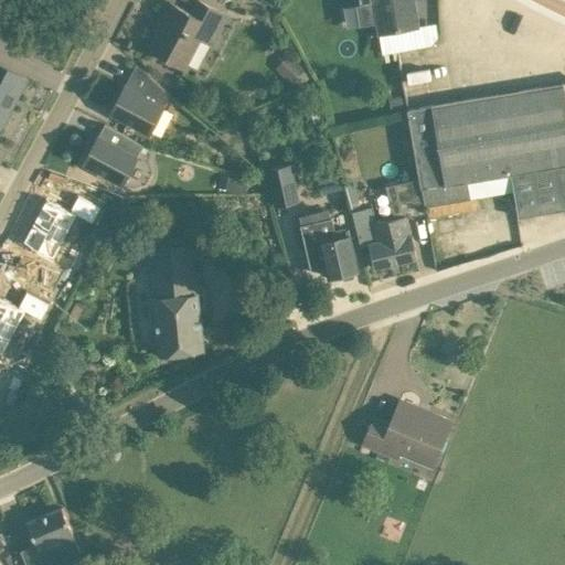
[(163,22),(150,46),(185,64),(204,30),(212,34),(224,11),(201,0),(198,0),(192,12),(170,1),(160,20),(163,22)]
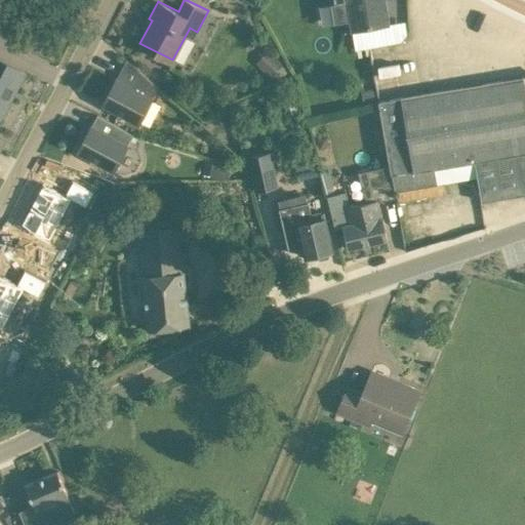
[(334,0),(338,19),(351,17),(353,30),(366,27),(389,24),(385,0),(334,0)]
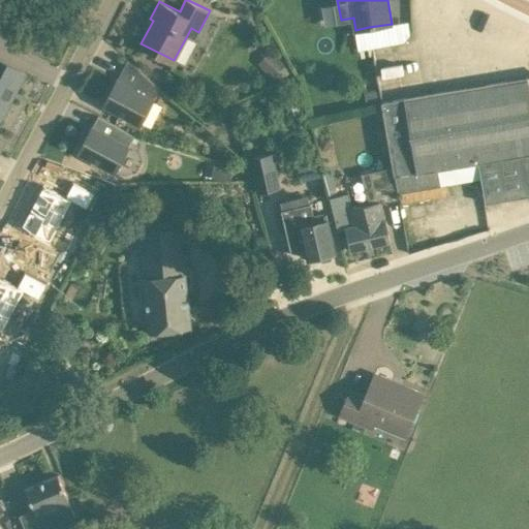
[(369,27),(355,30),(359,49),(361,49),(373,47),(369,27)]
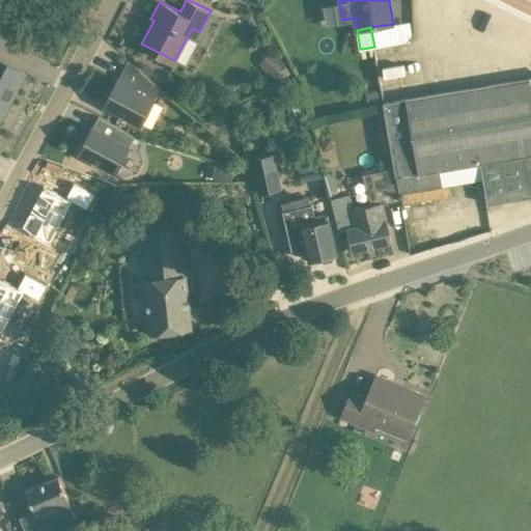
[(272,50),(259,62),(275,77),(287,64),(272,50)]
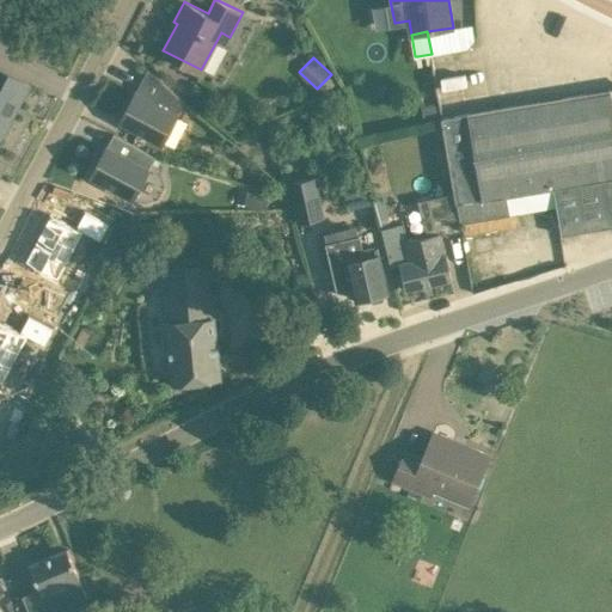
[(32,79),(0,61),(0,132),(4,134),(32,79)]
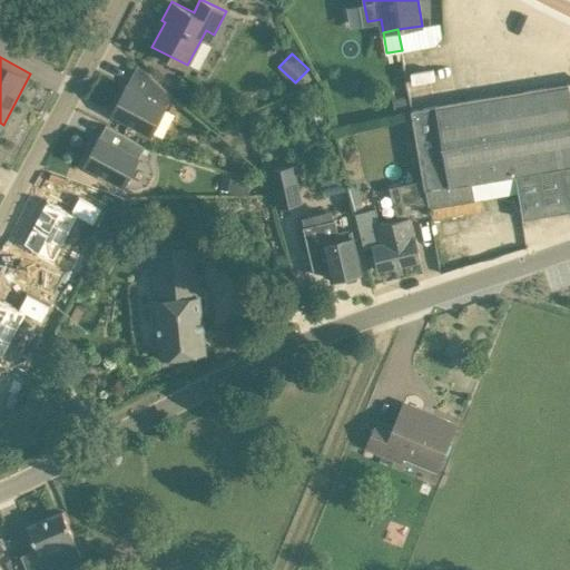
[(127,85),(112,112),(151,133),(173,94),(150,75),(138,64),(127,85)]
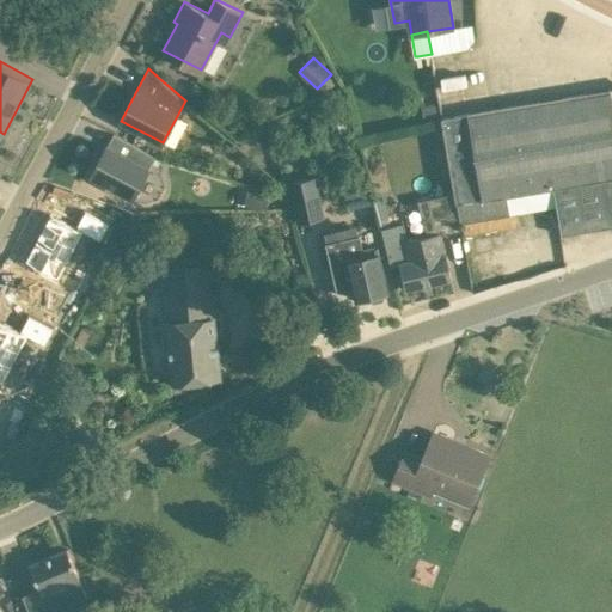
[(557,207),(562,233),(611,225),(611,90),(611,91),(610,90),(442,117),(454,193),(459,222),(557,207)]
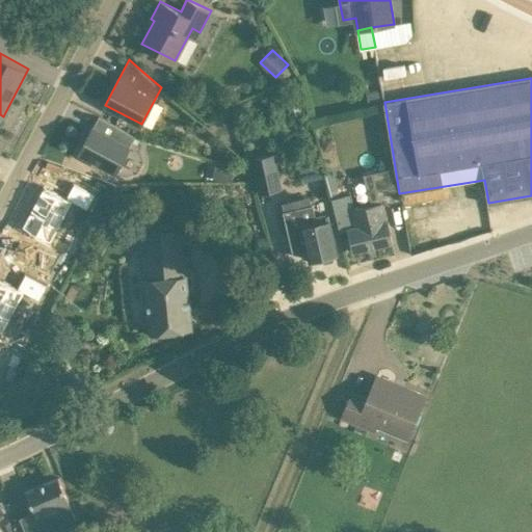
[(379,87),(367,89),(369,104),(382,101),(379,87)]
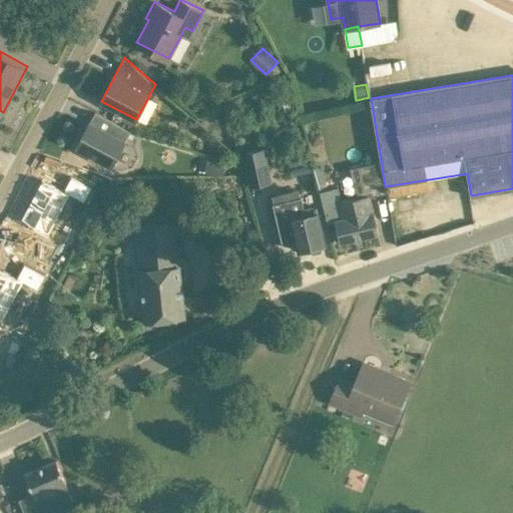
[(240,107),(238,101),(238,100),(228,102),(230,110),(240,107)]
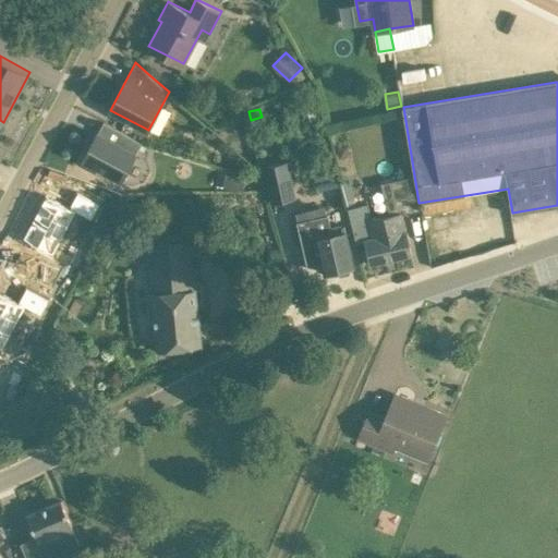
[(122,180),(131,184),(143,181),(149,170),(145,159),(136,154),(142,142),(118,129),(104,121),(97,133),(83,159),(122,180)]
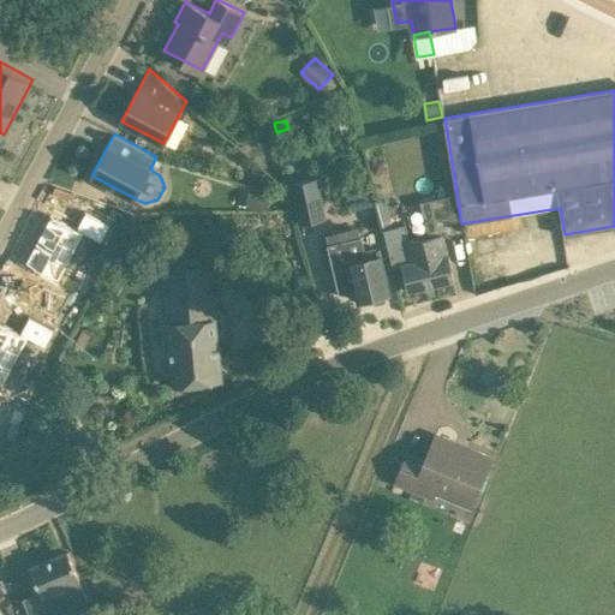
[(290,183),(299,224),(327,218),(318,177),(290,183)]
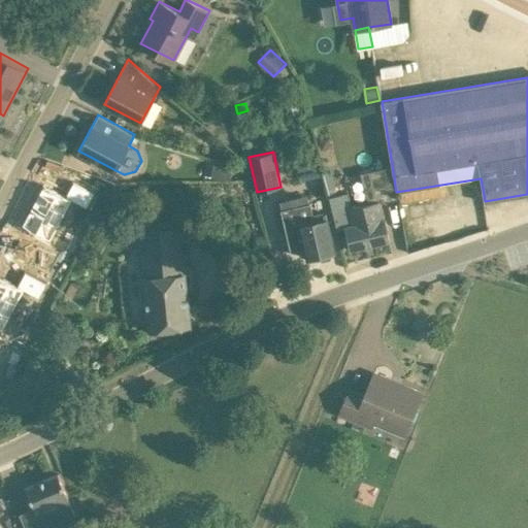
[(232,165),(213,164),(212,178),(230,180),(232,165)]
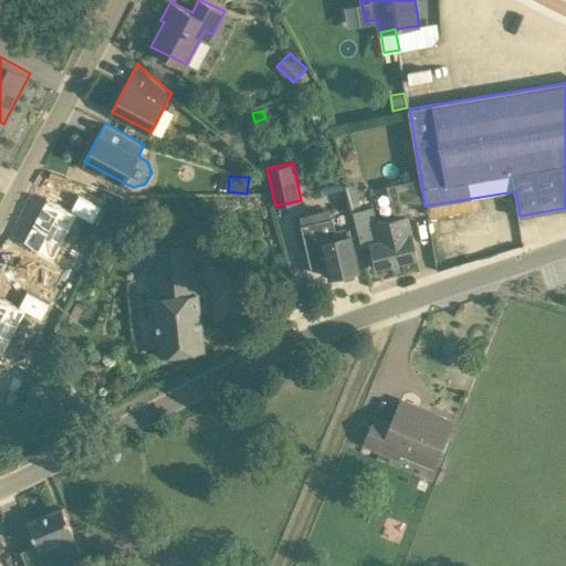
[(371,244),(376,268),(418,258),(407,215),(425,210),(425,206),(420,178),(386,187),(395,218),(378,222),(374,206),(353,211),(362,247),(371,244)]
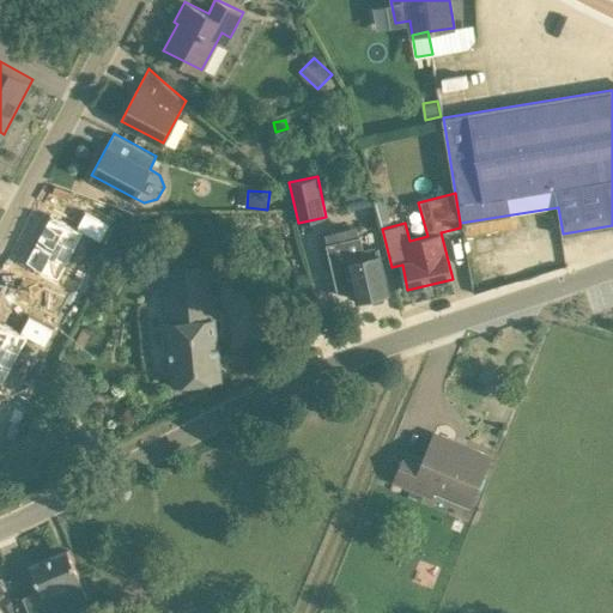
[(380,223),(390,220),(387,199),(376,201),(380,223)]
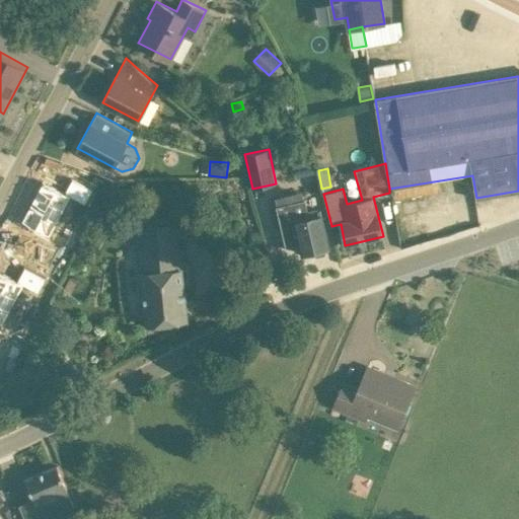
[(44,179),(21,221),(50,236),(71,197),(85,204),(93,189),(72,177),(65,192),(44,179)]
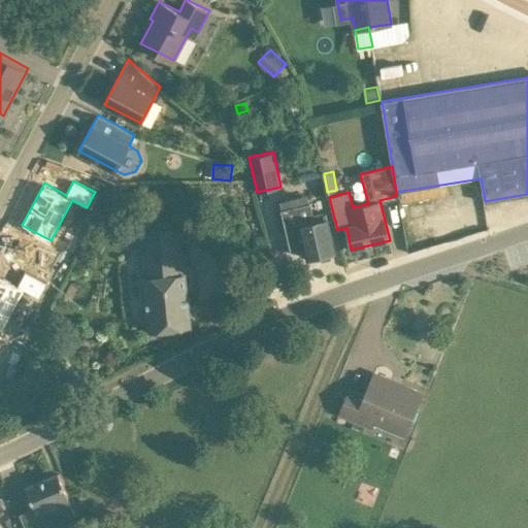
[(332,252),(335,252),(326,212),(315,215),(311,201),(282,207),(291,248),(304,244),(307,258),(319,255),(320,256),(322,259),(331,257),(332,254),(332,252)]
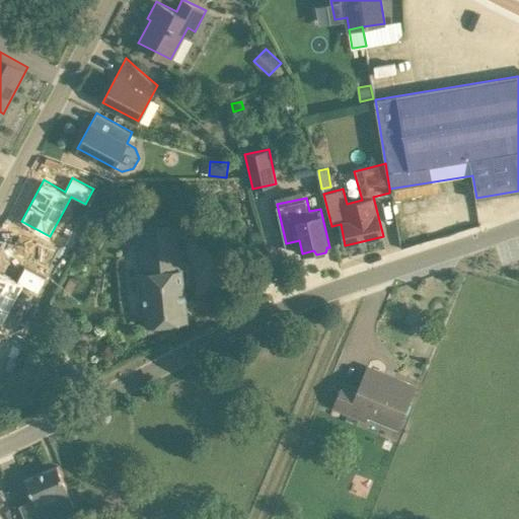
[(139,249),(147,325),(149,325),(149,323),(186,320),(186,321),(188,321),(182,268),(179,269),(176,245),(174,223),(136,226),(139,249)]
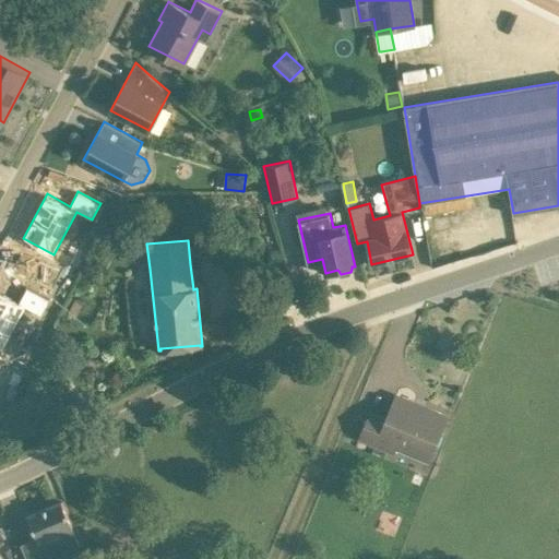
[(105,269),(115,251),(103,245),(94,262),(105,269)]
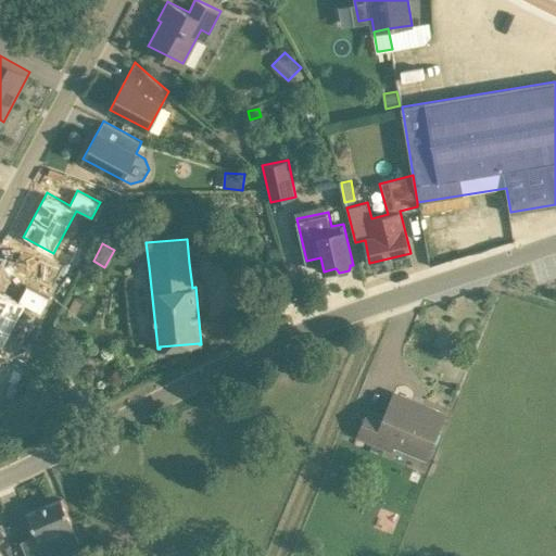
[(0,290),(0,346),(2,349),(25,305),(40,314),(50,297),(26,285),(19,300),(0,290)]
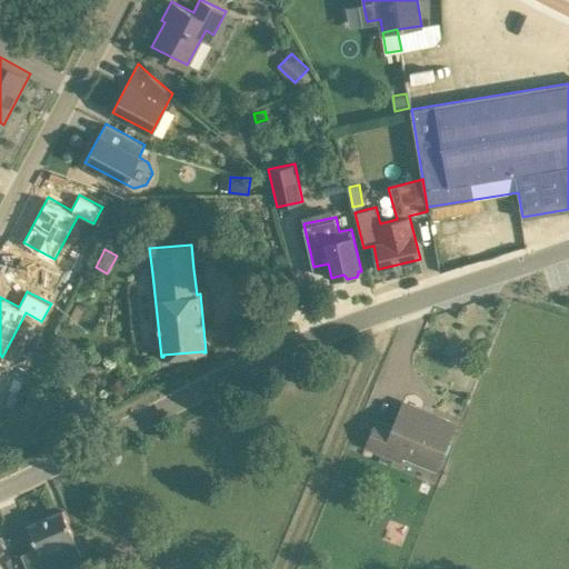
[(403,456),(436,469),(455,423),(450,422),(451,420),(437,415),(437,417),(402,402),(393,425),(377,418),(365,446),(401,461),(403,456)]
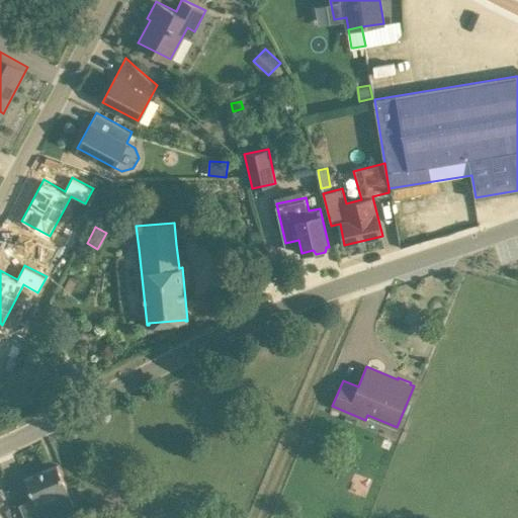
[(68,487),(58,463),(25,478),(35,501),(36,501),(44,517),(74,504),(68,487)]
